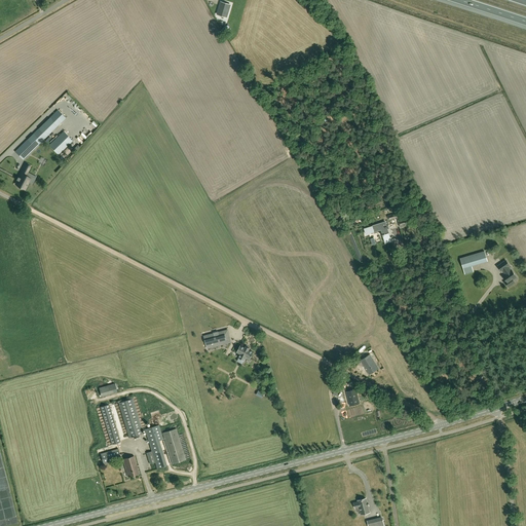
[(221,2),(217,14),(218,14),(226,17),(227,17),(231,5),(229,4),(222,2),(221,2)]
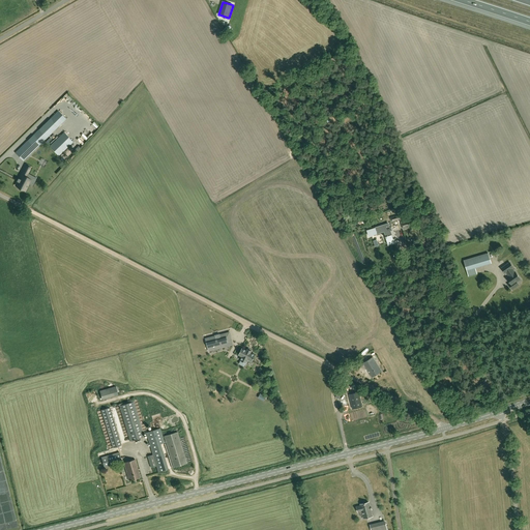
[(58,111),(20,149),(16,152),(22,158),(26,155),(27,157),(66,119),(58,111)]
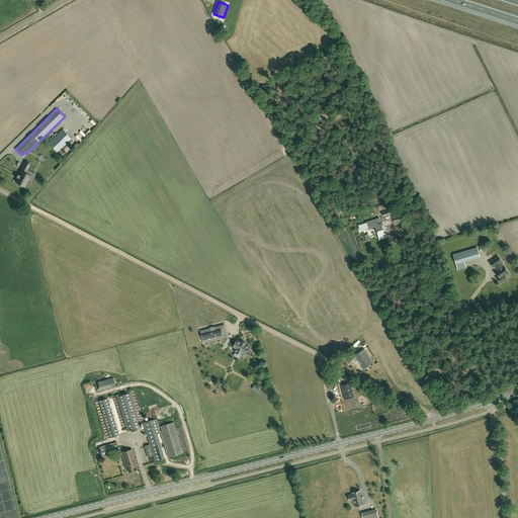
[(80,124),(74,131),(78,135),(83,128),(80,124)]
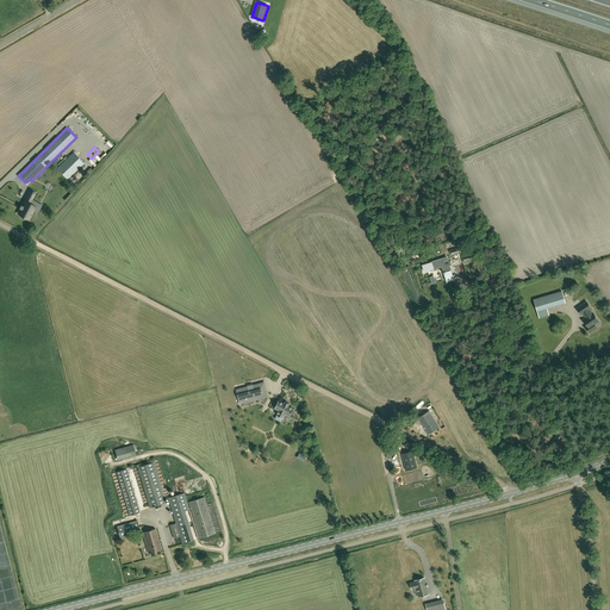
[(68,180),(75,173),(85,163),(74,153),(57,168),(68,180)]
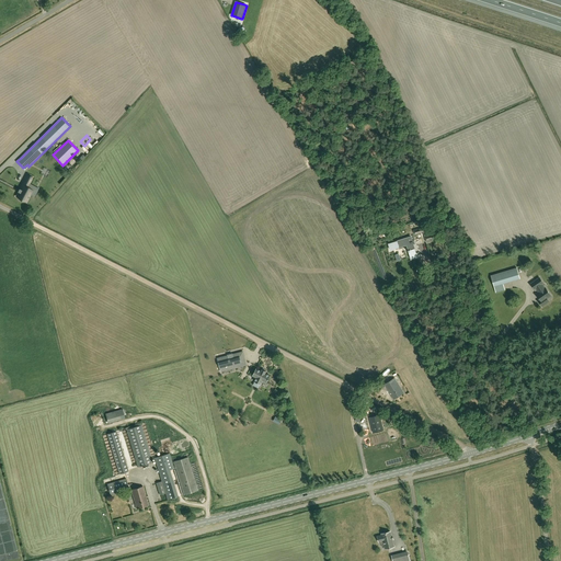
[(32,178),(27,175),(20,189),(18,192),(19,192),(16,196),(19,197),(26,202),(33,191),(27,187),(32,178)]
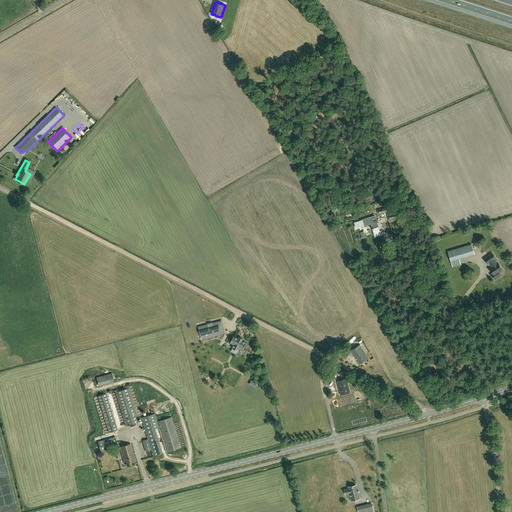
[(399,212),(395,214),(393,208),(388,210),(387,207),(379,210),(378,211),(379,214),(380,214),(385,213),(385,212),(387,211),(390,221),(394,220),(394,219),(401,216),(399,212)]
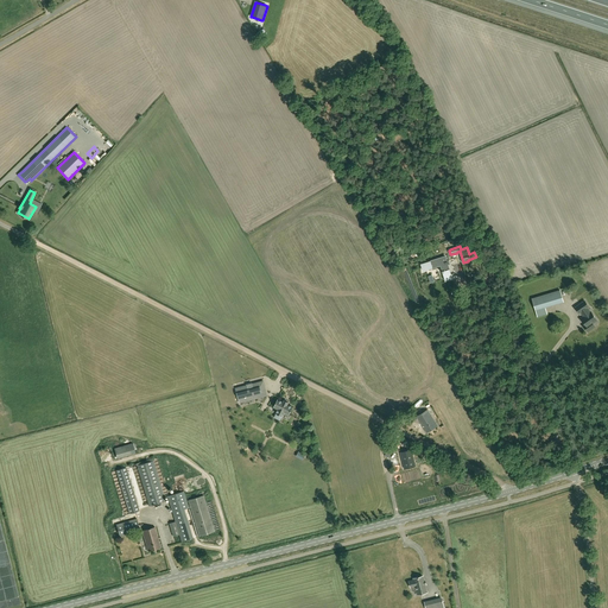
[(445,257),(422,264),(423,271),(432,268),(441,265),(443,271),(442,271),(443,273),(445,282),(453,279),(448,265),(450,265),(449,260),(447,261),(445,257)]
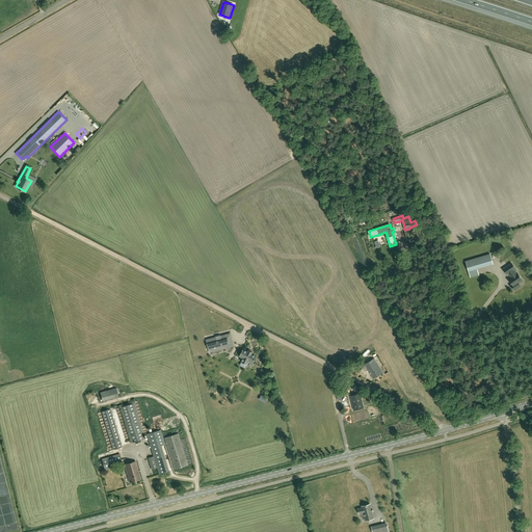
[(490,254),(466,261),(470,277),(479,275),(478,269),(494,265),(490,254)]
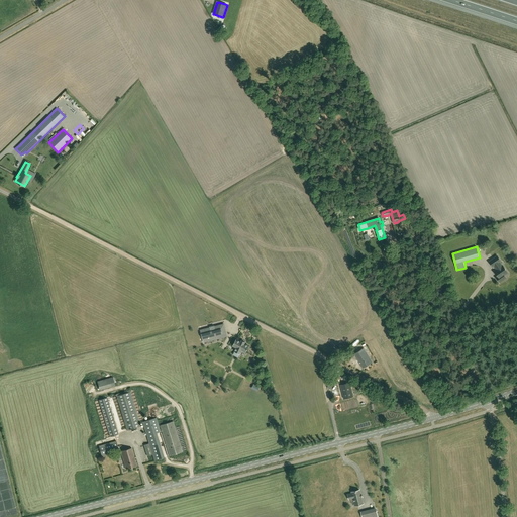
[(493,267),(494,266),(497,270),(494,271),(498,276),(496,278),(500,282),(506,278),(504,275),(508,273),(500,262),(501,261),(497,255),(489,262),(493,267)]
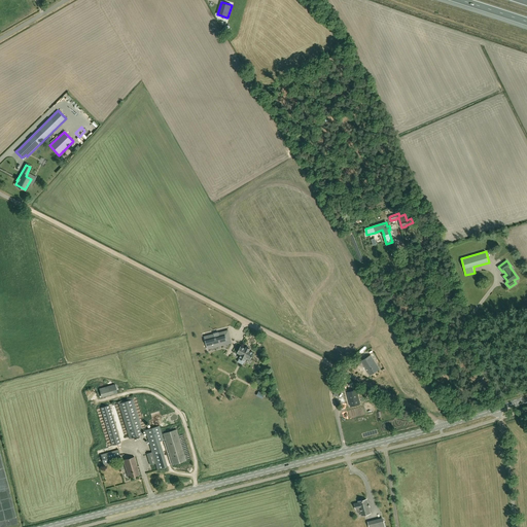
[(204,337),(207,346),(220,342),(221,346),(232,343),(231,339),(226,340),(225,335),(224,336),(223,331),(218,332),(214,334),(214,335),(204,337)]
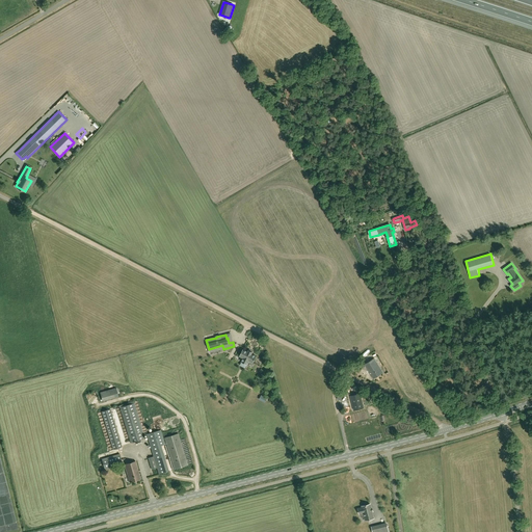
[(243,358),(241,362),(240,365),(245,368),(249,361),(253,363),(257,356),(251,354),(253,352),(248,350),(247,352),(243,349),(239,356),(243,358)]
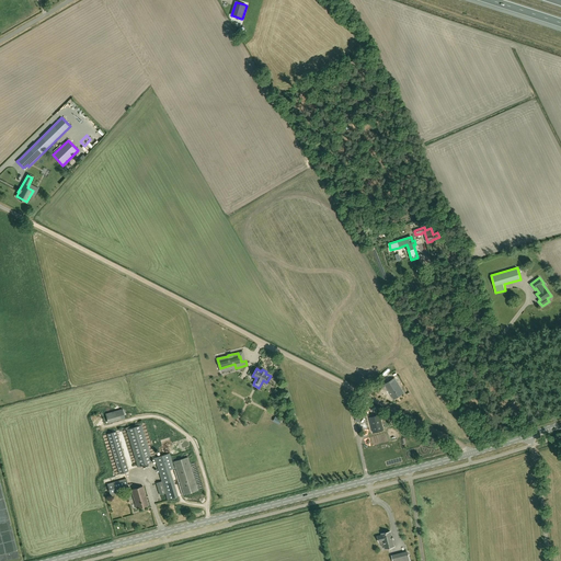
[(385,385),(393,399),(404,393),(395,378),(385,385)]
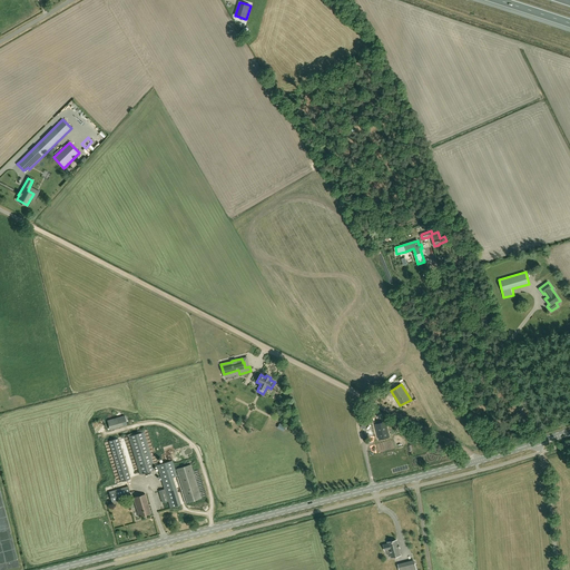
[(370,411),(365,419),(364,421),(362,424),(366,426),(367,423),(369,423),(370,421),(374,412),(370,411)]
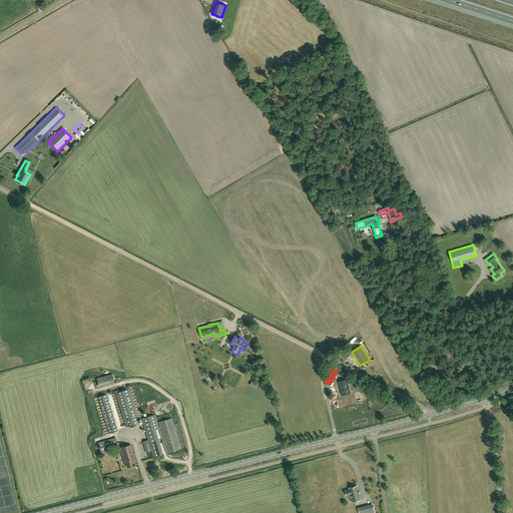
[(348,380),(338,382),(342,396),(351,394),(348,380)]
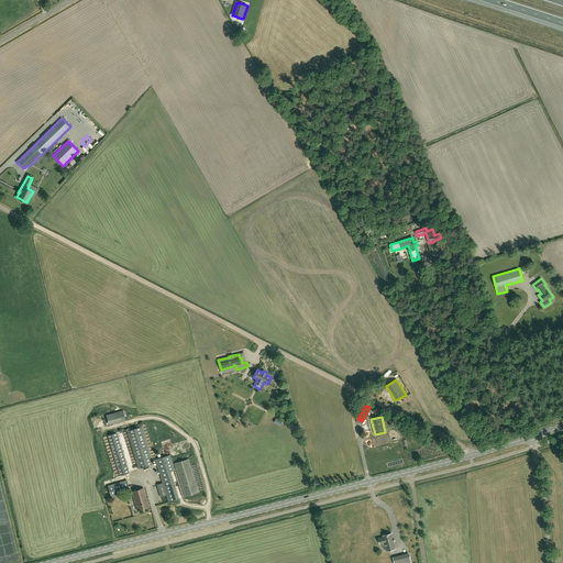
[(153,464),(142,424),(127,429),(139,468),(153,464)]
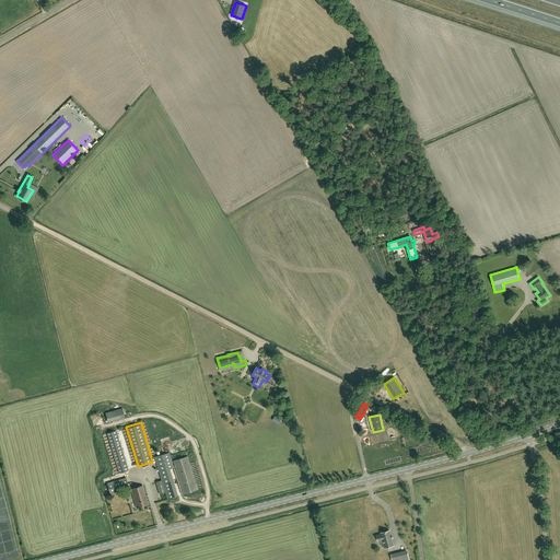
[(116,431),(107,433),(119,474),(128,470),(116,431)]
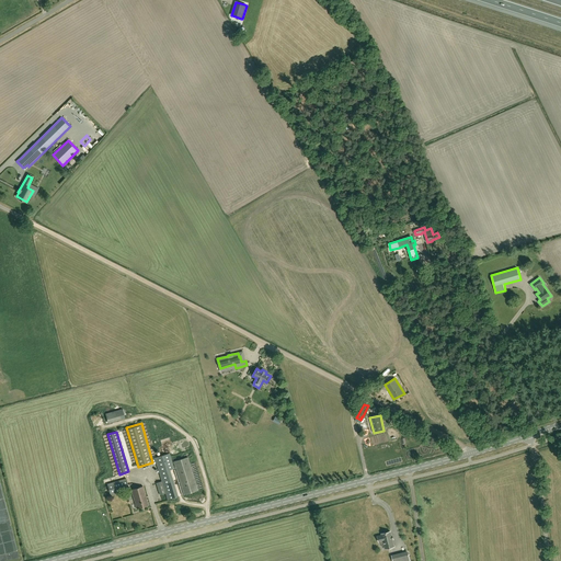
[(155,458),(160,472),(174,468),(170,454),(155,458)]
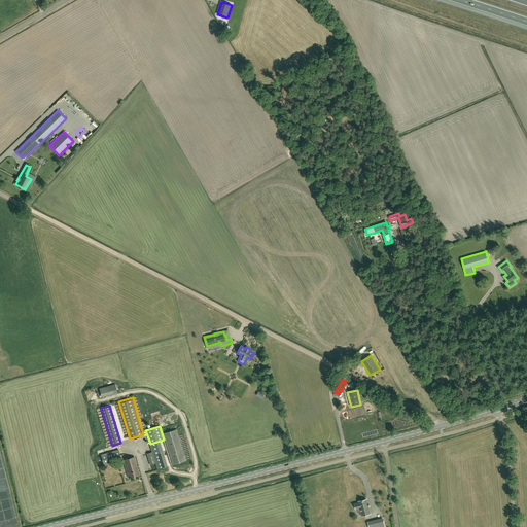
[(176,429),(163,433),(173,465),(186,461),(176,429)]
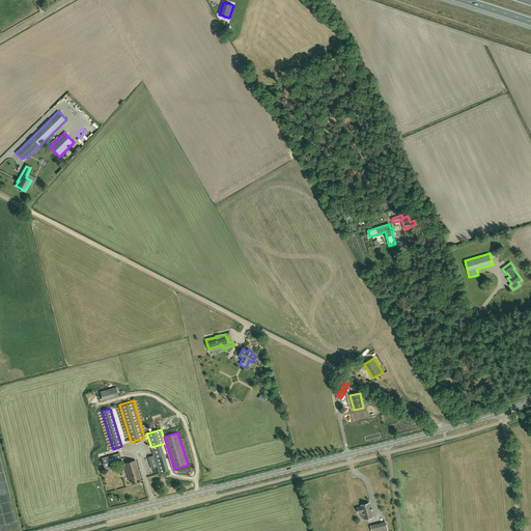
[(106,438),(96,441),(101,453),(110,450),(106,438)]
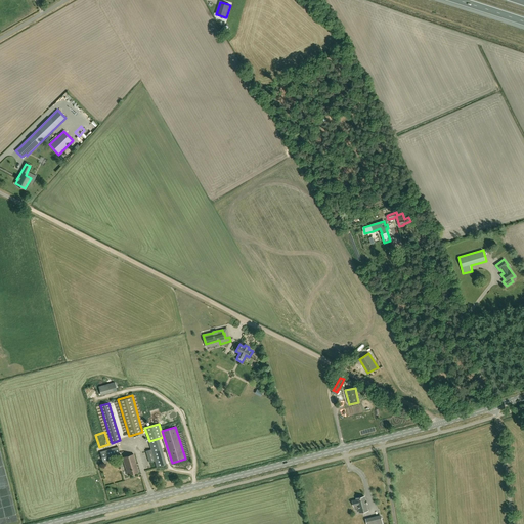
[(118,447),(100,452),(102,463),(121,457),(118,447)]
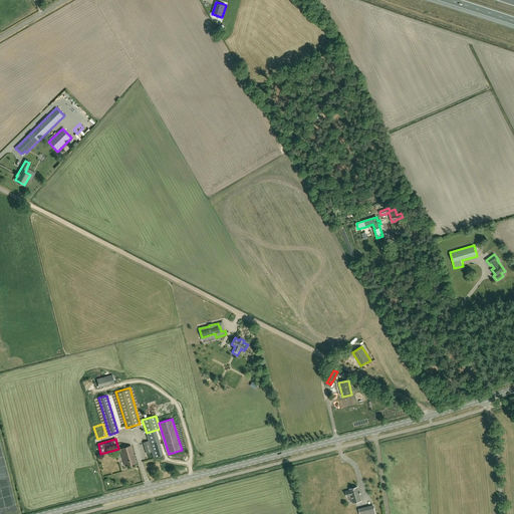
[(131,446),(120,449),(122,459),(123,458),(124,461),(123,461),(125,466),(136,463),(135,457),(134,457),(133,456),(134,455),(131,446)]
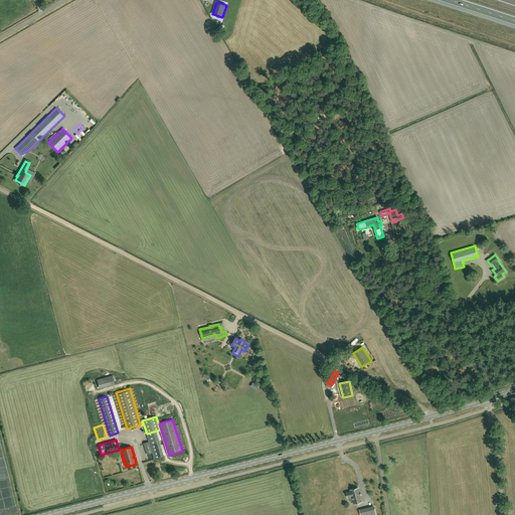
[(352,496),(353,500),(354,504),(362,502),(360,495),(359,495),(359,493),(358,488),(350,490),(351,492),(347,493),(348,497),(352,496)]
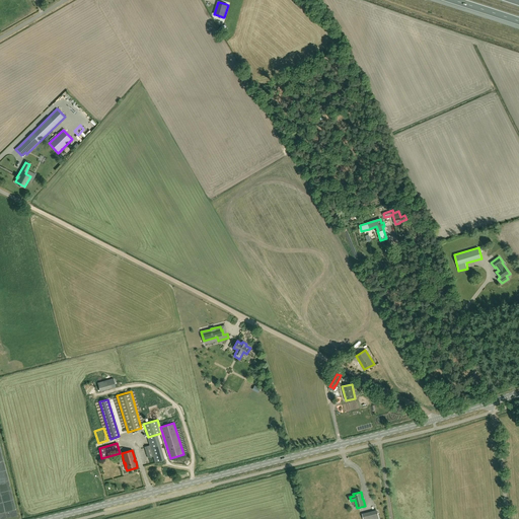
All buildings are outlined.
